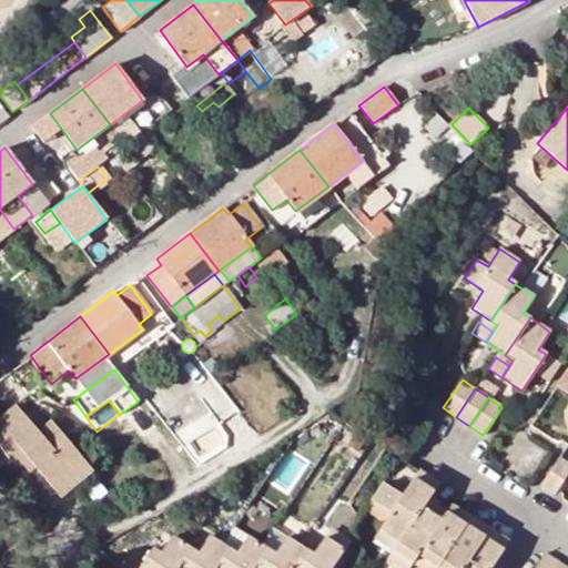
[(0,417),(0,446),(18,467),(21,465),(29,458),(36,467),(53,489),(84,464),(51,422),(37,433),(14,406),(0,417)]
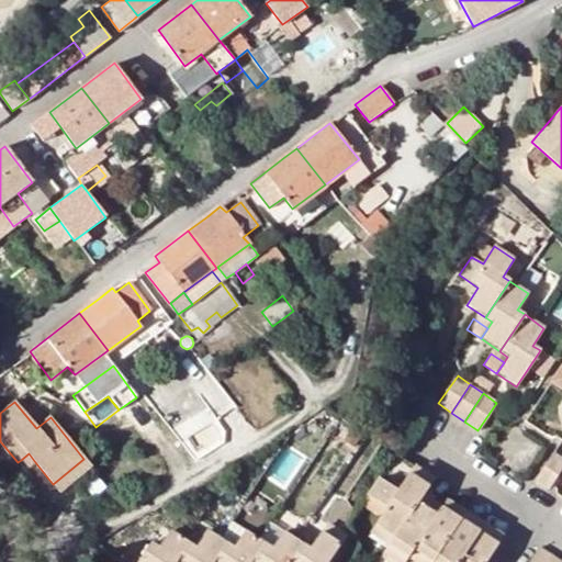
[(534,480),(548,489),(561,467),(561,459),(552,452),(534,480)]
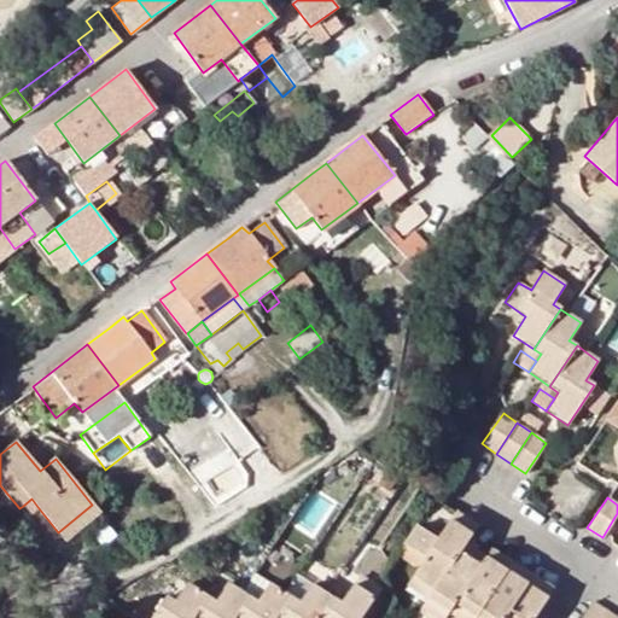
[(31,514),(39,508),(31,499),(23,506),(31,514)]
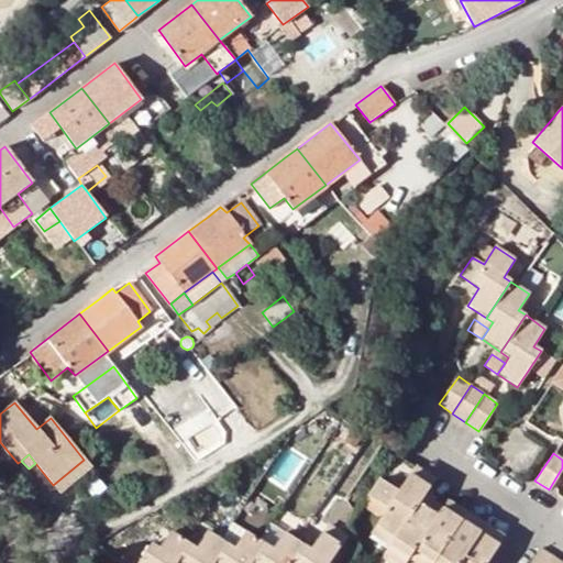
[(91,467),(84,460),(53,485),(59,494),(91,467)]
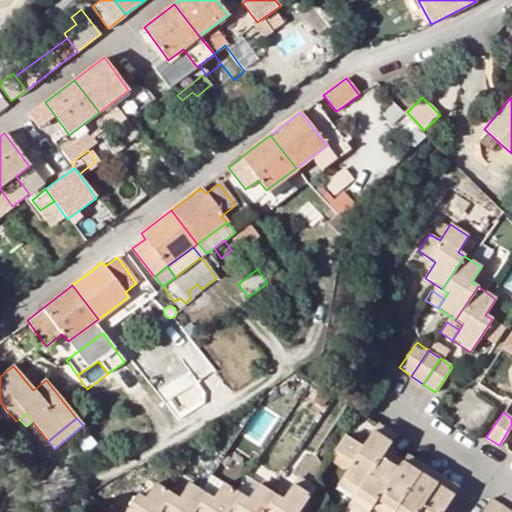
[(377,424),(372,431),(389,442),(394,436),(377,424)]
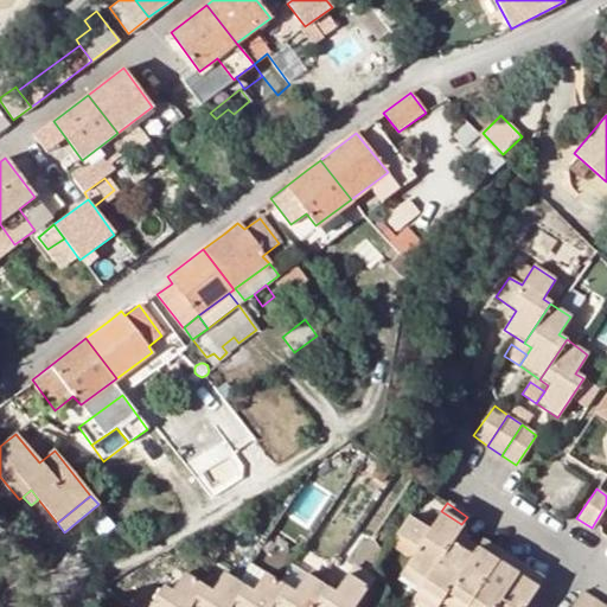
[(425,581),(451,542),(455,535),(461,524),(441,511),(429,529),(409,517),(397,536),(417,548),(410,558),(404,568),(425,581)]
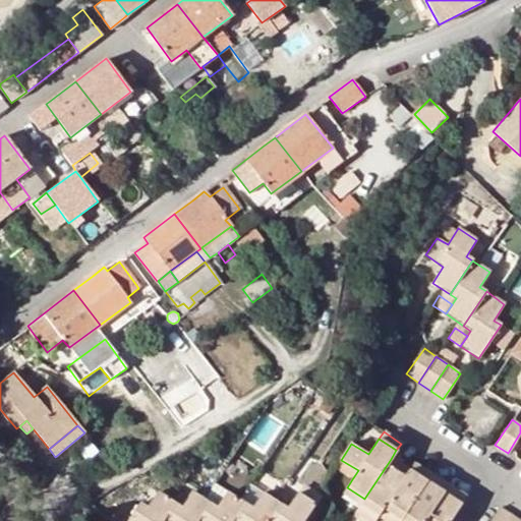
[(391,459),(387,465),(404,477),(408,470),(391,459)]
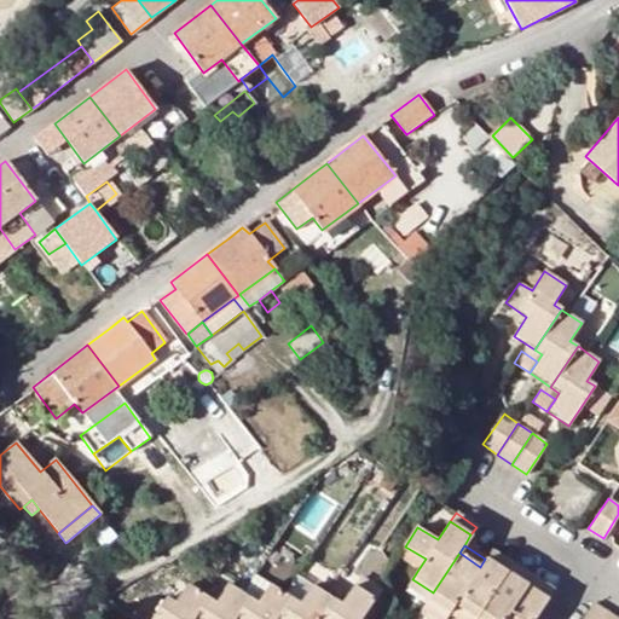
[(398,555),(418,570),(426,559),(405,547),(398,555)]
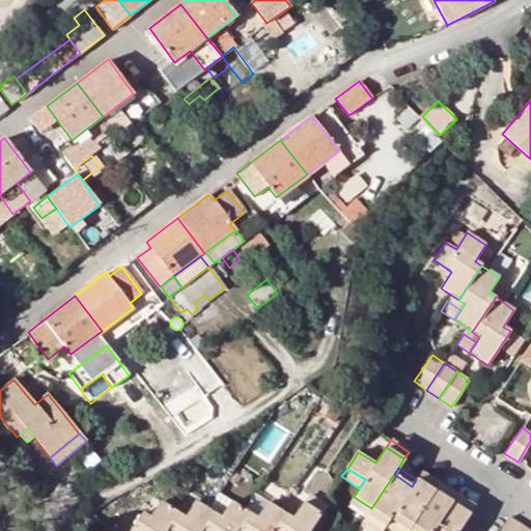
[(421,472),(416,479),(434,492),(439,484),(421,472)]
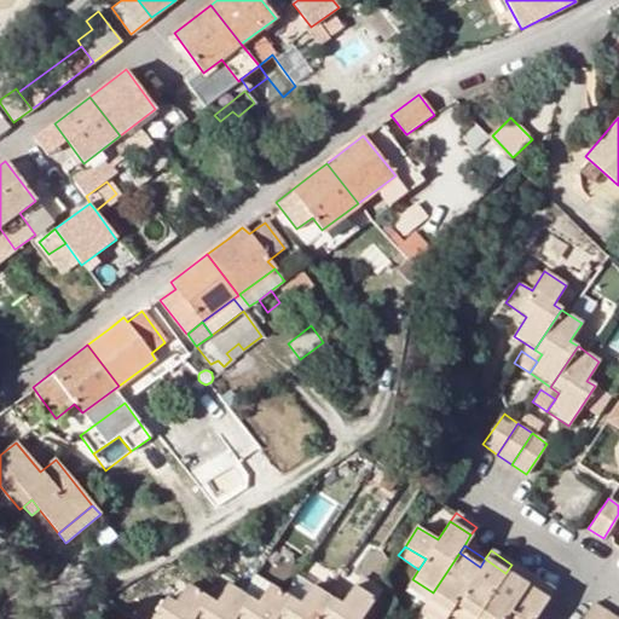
[(444,618),(447,614),(480,567),(460,553),(433,593),(427,601),(422,611),(434,618),(444,618)]
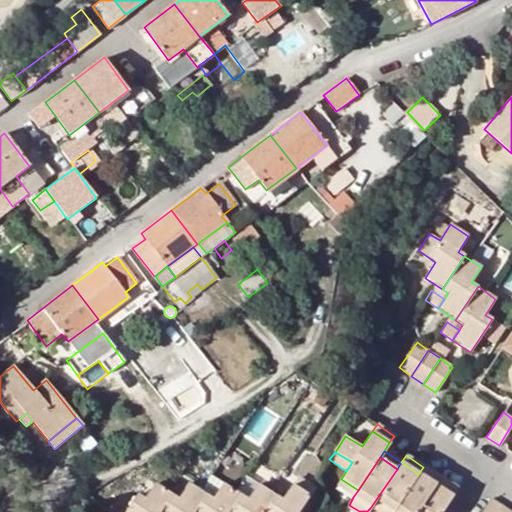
[(376,511),(393,511),(418,474),(401,462),(397,469),(370,508),(376,511)]
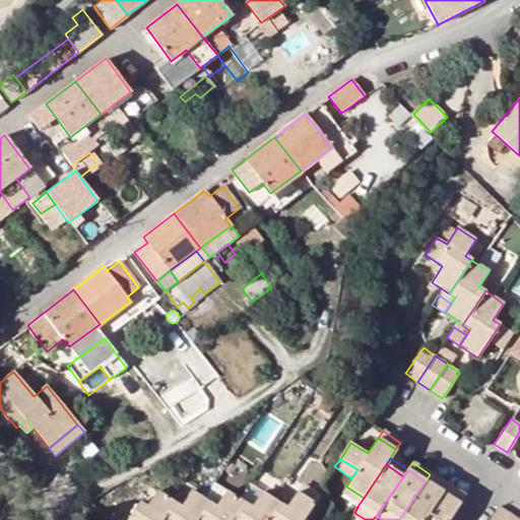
[(442,493),(447,484),(430,474),(425,481),(442,493)]
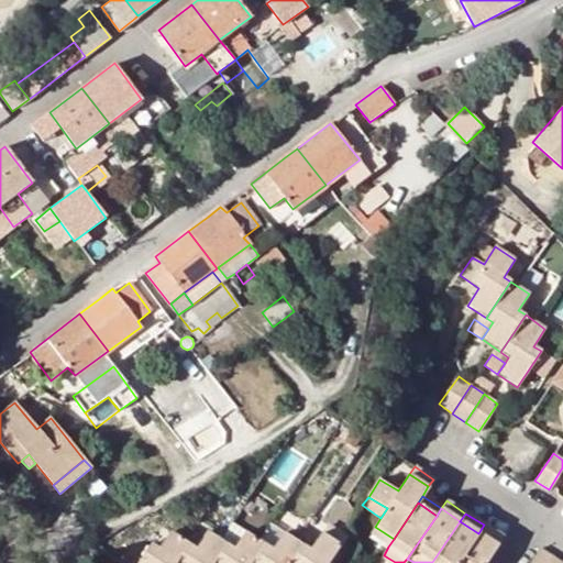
[(459,562),(478,533),(460,521),(432,562),(459,562)]
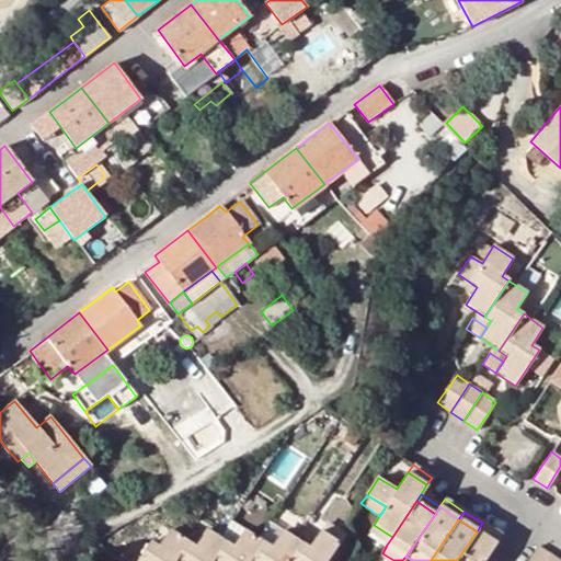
[(477,531),(495,544),(501,536),(482,523),(477,531)]
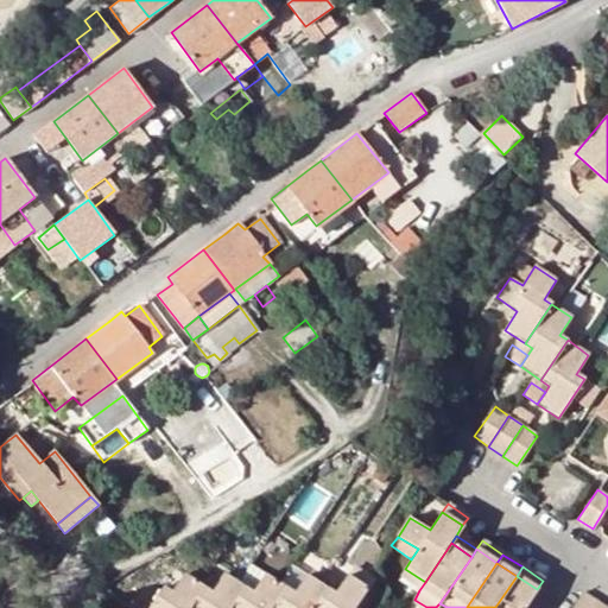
[(419,590),(425,582),(405,569),(399,577),(419,590)]
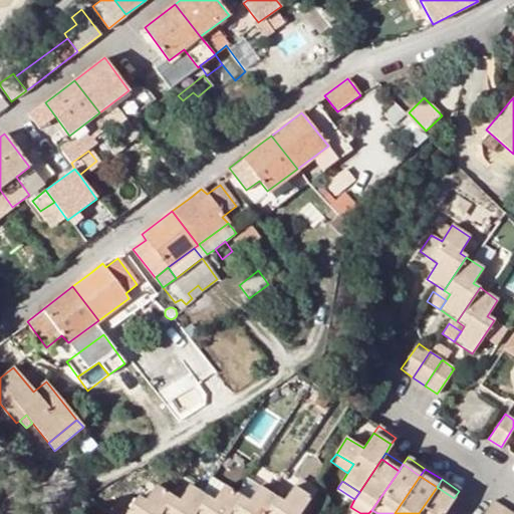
[(195,513),(207,496),(190,485),(179,500),(173,496),(161,513),(195,513)]
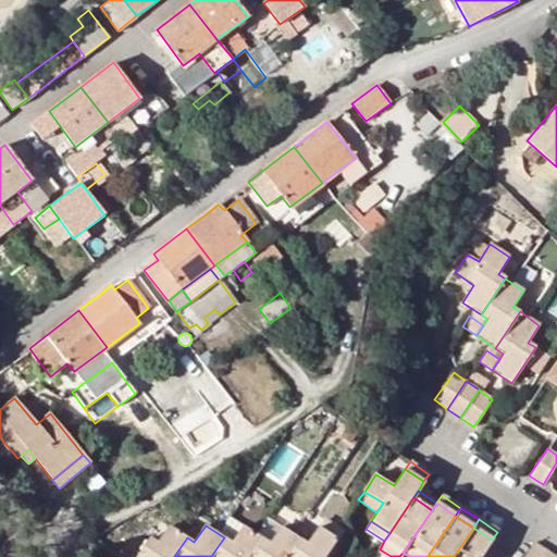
[(174,556),(187,537),(169,527),(158,542),(149,537),(135,556),(174,556)]
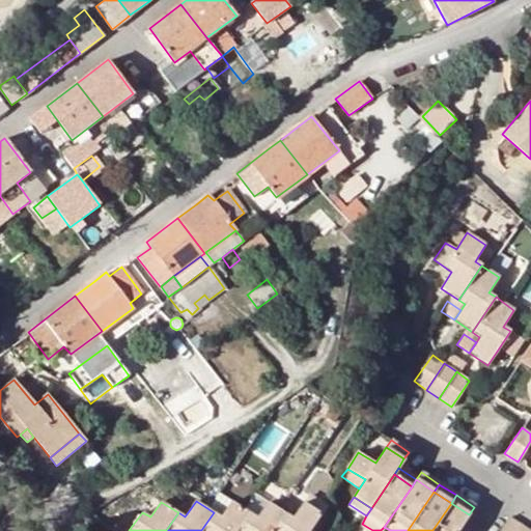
[(238,530),(249,513),(231,502),(221,516),(214,512),(201,530),(238,530)]
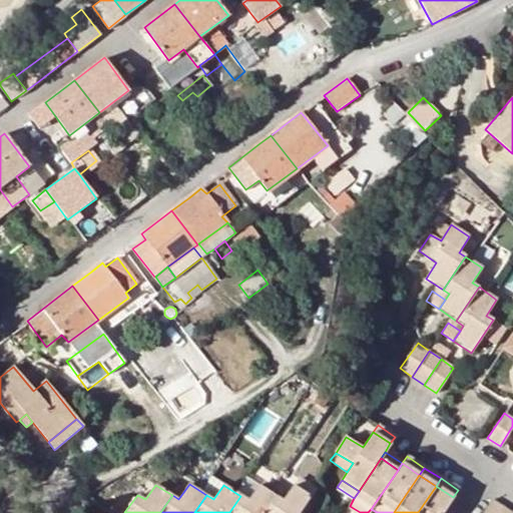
[(265,512),(276,497),(259,485),(247,501),(240,496),(229,512),(265,512)]
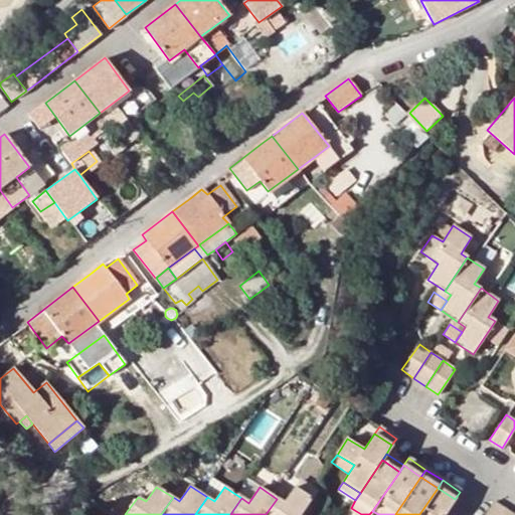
[(277,499),(266,514),(300,514),(301,514),(311,499),(294,488),(284,503),(277,499)]
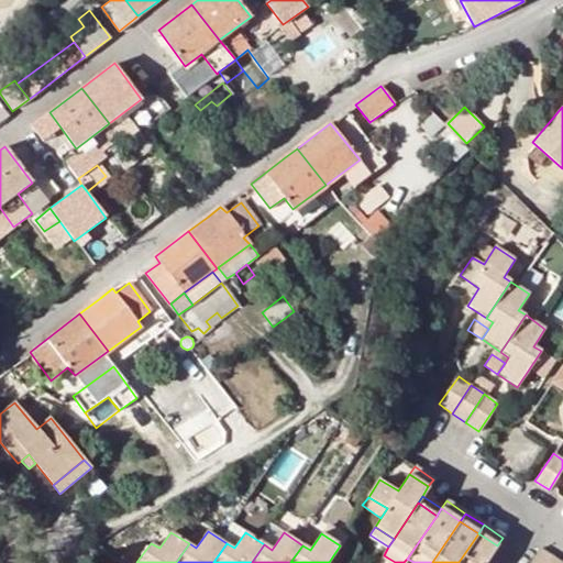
[(485,562),(497,545),(478,533),(459,562),(485,562)]
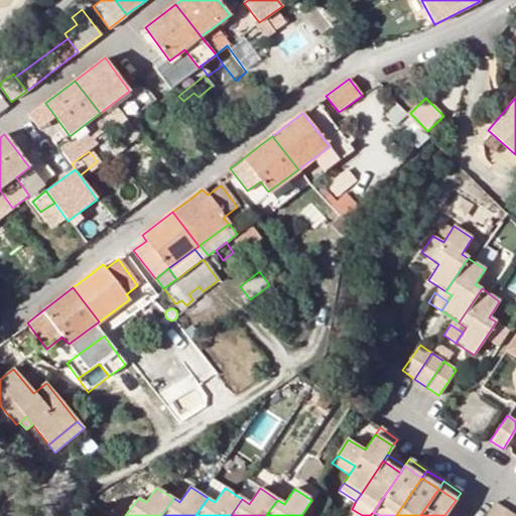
[(485,515),(502,515),(506,511),(494,503),(485,515)]
